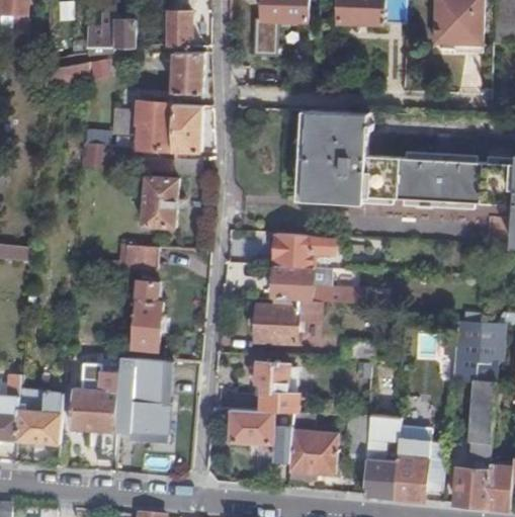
[(0,0),(0,11),(28,12),(28,0),(0,0)]
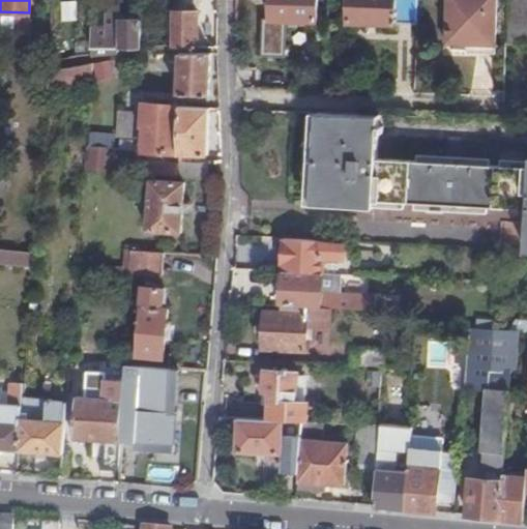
[(58,0),(58,20),(75,20),(75,0),(58,0)]
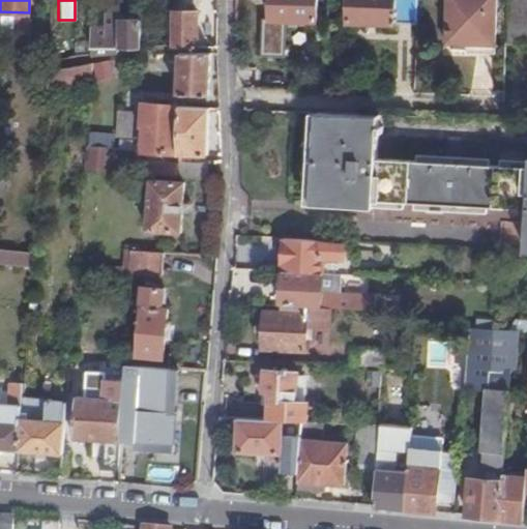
[(269,0),(269,20),(316,22),(316,0),(269,0)]
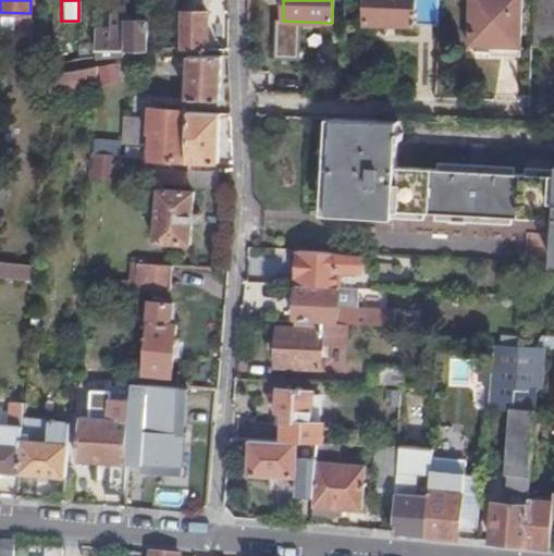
[(365,0),(365,24),(436,27),(436,0),(365,0)]
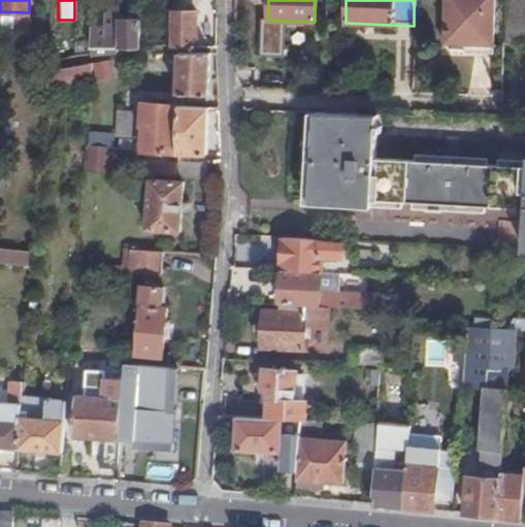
[(443,0),(441,44),(461,44),(490,45),(492,0),(443,0)]
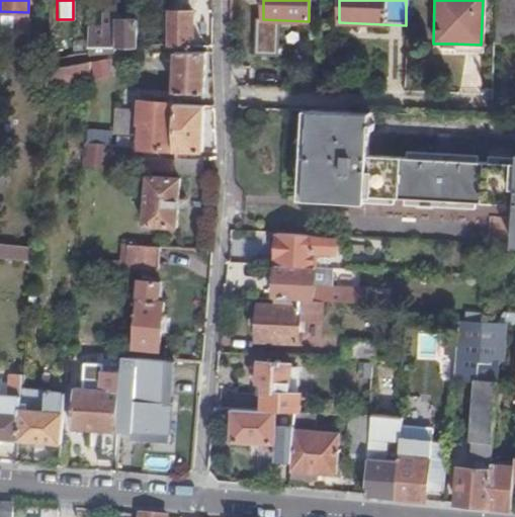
[(494,0),(492,41),(514,42),(514,0),(494,0)]
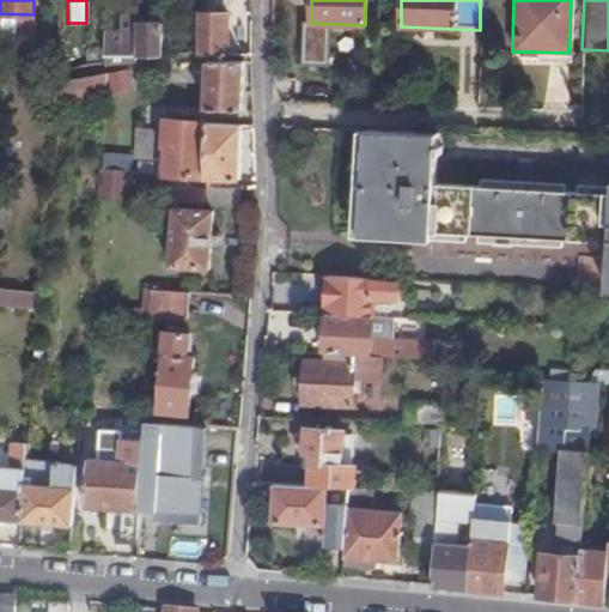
[(198,55),(227,55),(227,13),(198,14),(198,55)]
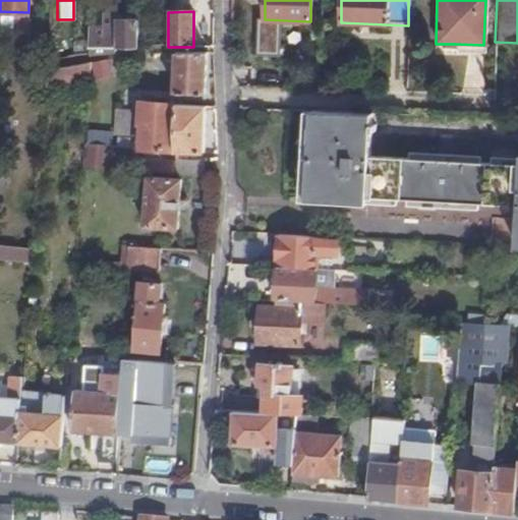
[(137,47),(137,20),(117,19),(117,21),(111,22),(110,14),(101,14),(101,26),(88,26),(88,51),(111,51),(111,47),(137,47)]
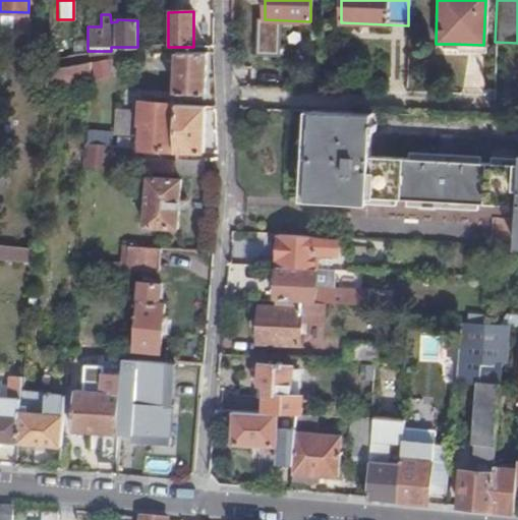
[(483,45),(455,44),(455,52),(484,54),(483,45)]
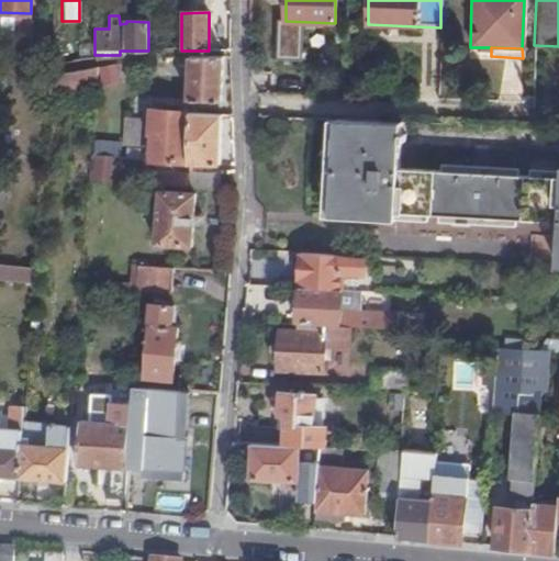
[(220,101),(222,57),(189,57),(187,100),(220,101)]
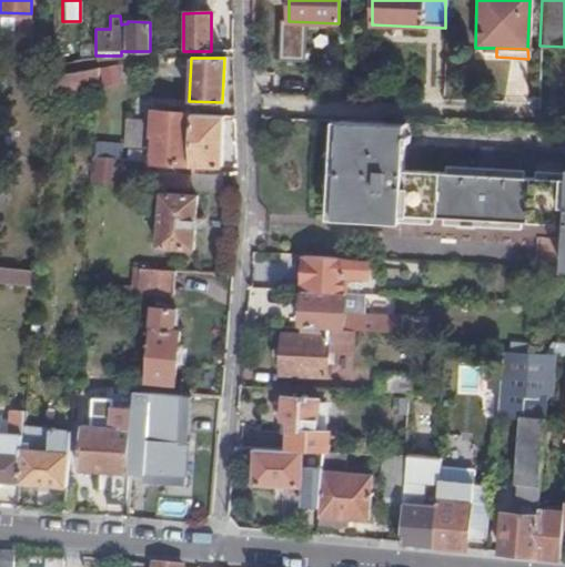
[(98,68),(47,77),(46,94),(97,84),(98,68)]
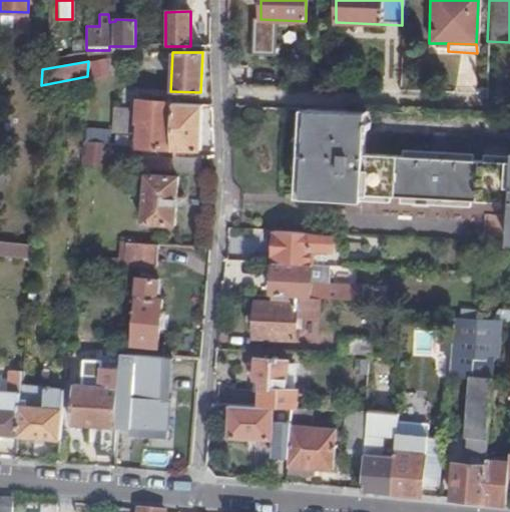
[(112,107),(110,129),(132,131),(133,122),(137,123),(136,145),(171,147),(171,102),(135,99),(134,109),(112,107)]
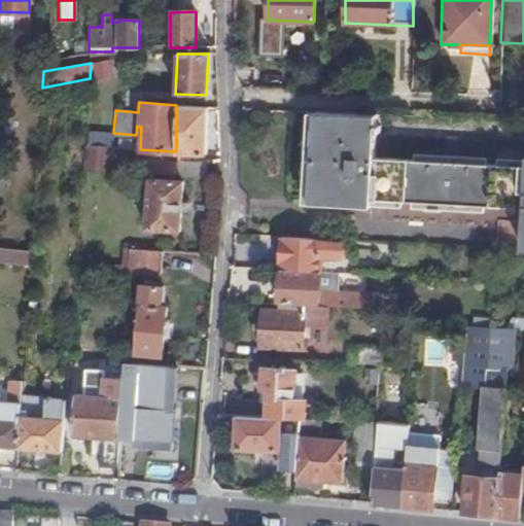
[(205,153),(206,107),(176,105),(176,151),(205,153)]
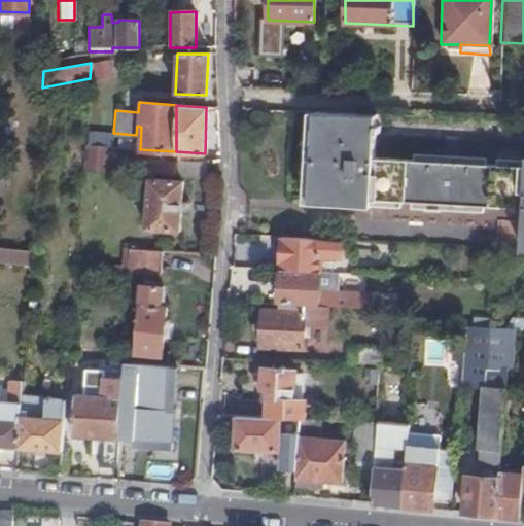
[(100,110),(99,131),(112,132),(113,111),(100,110)]
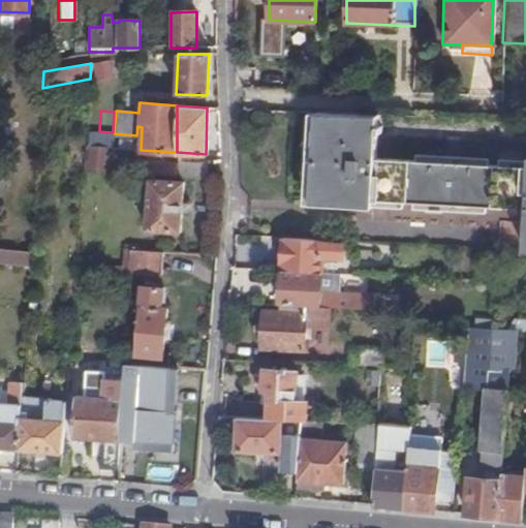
[(524,209),(522,251),(525,251),(525,163),(525,167),(457,163),(457,158),(441,157),(441,163),(374,159),(375,134),(379,135),(379,128),(375,128),(376,115),(314,112),(309,204),(370,208),(371,200),(524,209)]
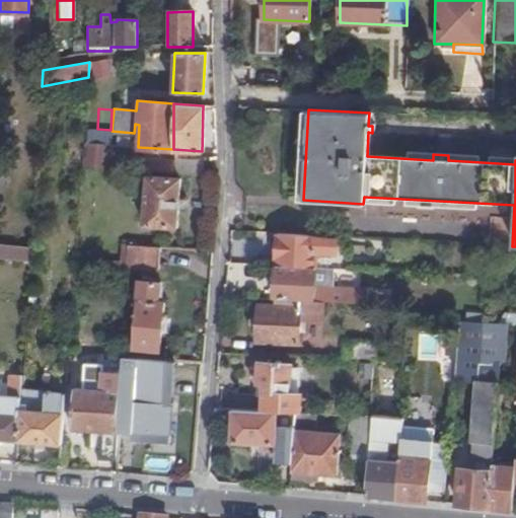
[(111,144),(84,142),(83,164),(109,166),(109,164),(111,144)]
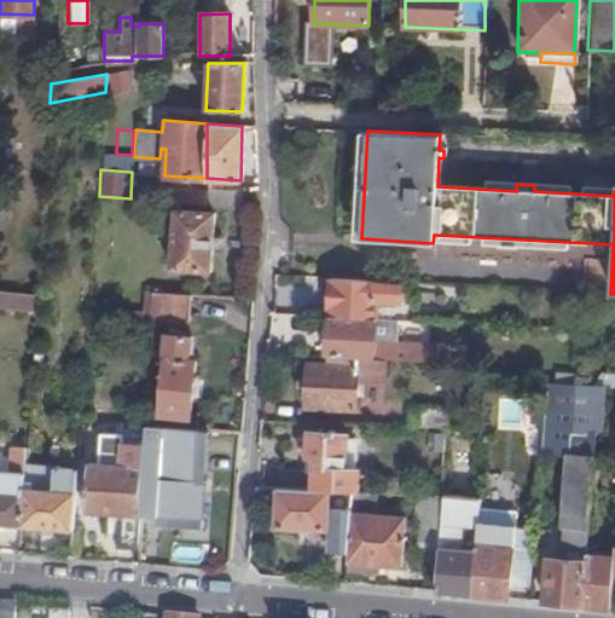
[(158,198),(207,203),(207,192),(160,188),(158,198)]
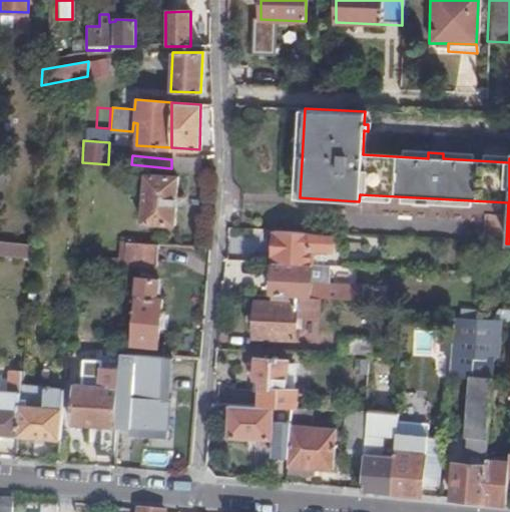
[(173,224),(177,176),(144,173),(140,221),(173,224)]
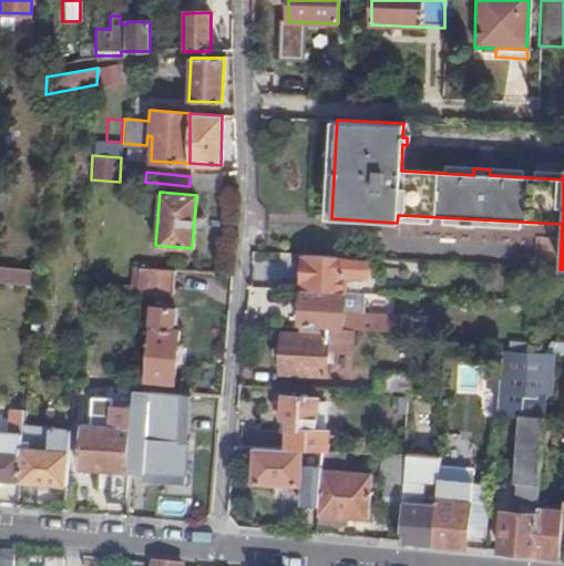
[(301,255),(300,288),(342,291),(344,275),(367,277),(367,258),(303,255),(301,255)]
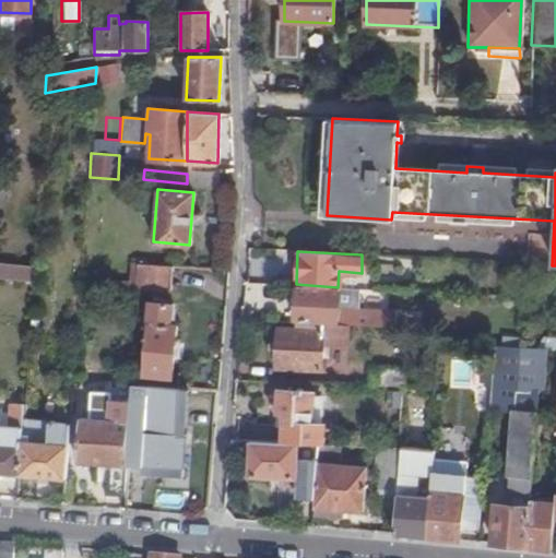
[(0,274),(32,277),(34,265),(0,261),(0,274)]
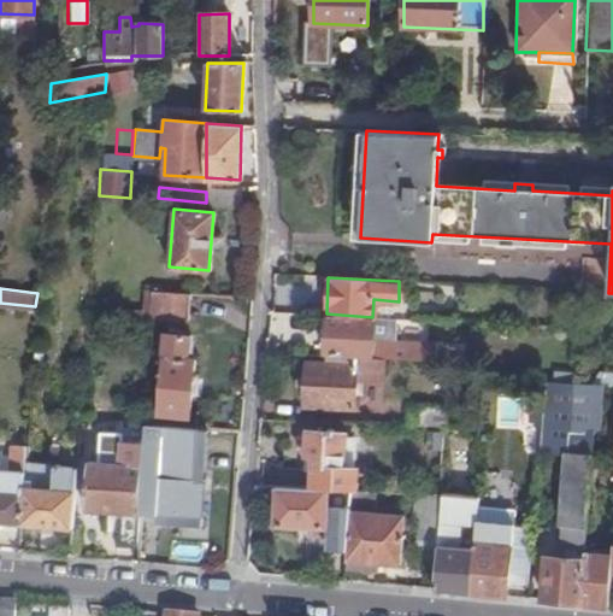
[(121,310),(121,318),(149,321),(149,317),(151,291),(151,289),(145,289),(142,311),(121,310)]
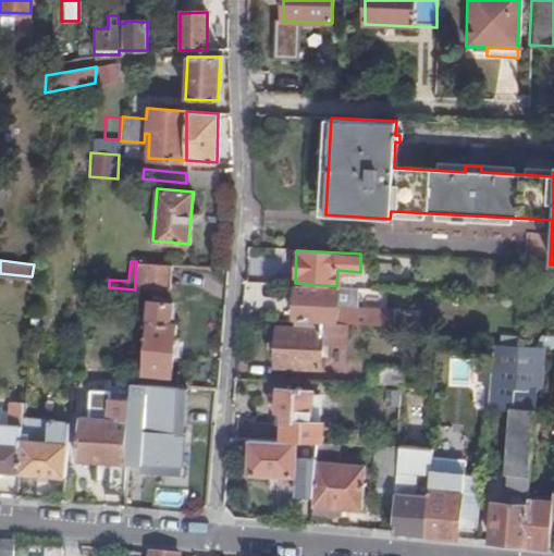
[(170,289),(172,264),(136,262),(135,286),(170,289)]
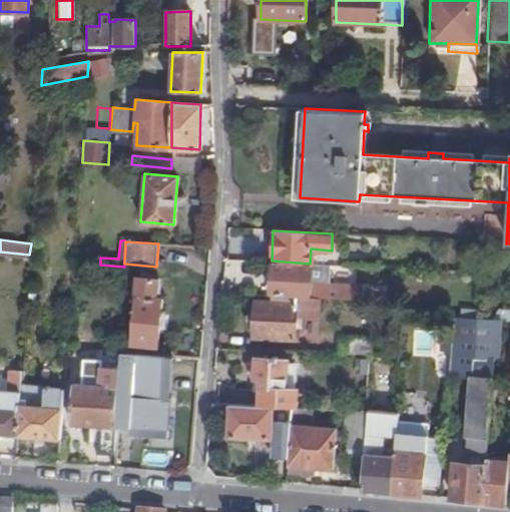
[(272,261),(270,296),(317,298),(356,300),(356,285),(309,282),(310,264),(272,261)]
